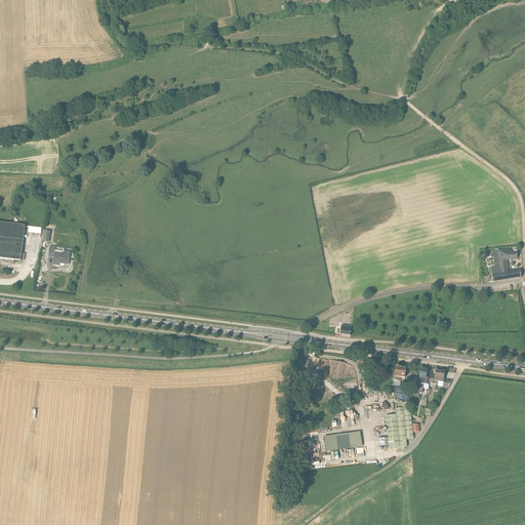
[(22,256),(26,226),(0,223),(0,258),(21,261),(22,256)]
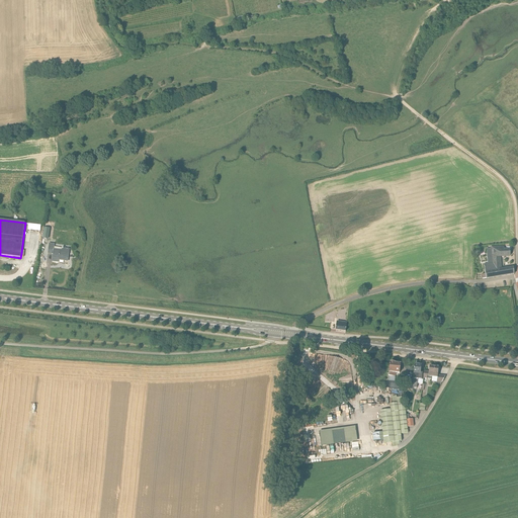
[(68,260),(69,249),(54,247),(55,244),(49,243),(48,253),(53,254),(53,261),(59,262),(60,259),(68,260)]
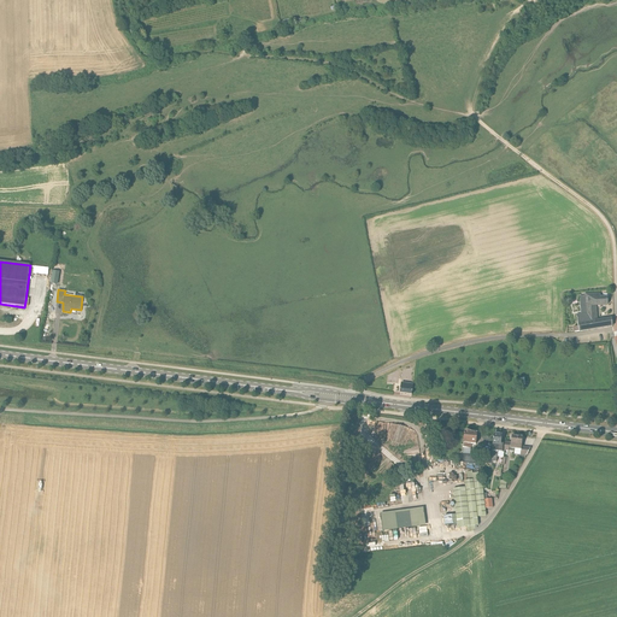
[(607,298),(606,298),(606,291),(600,292),(600,298),(599,293),(585,294),(585,297),(581,297),(581,313),(576,315),(579,327),(574,327),(575,331),(579,331),(580,331),(612,325),(611,319),(597,321),(597,319),(597,305),(601,305),(607,305),(607,298)]
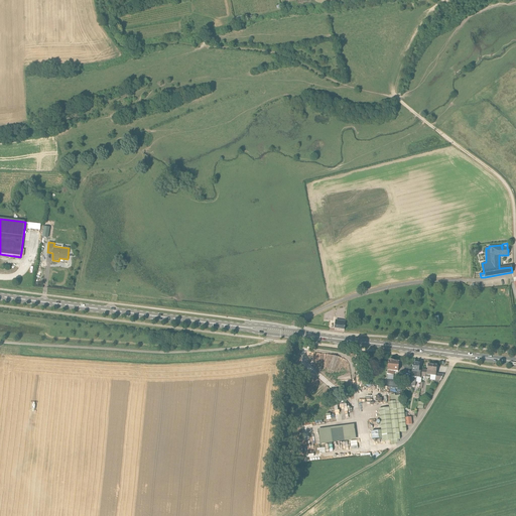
[(345,331),(346,321),(336,320),(335,329),(345,331)]
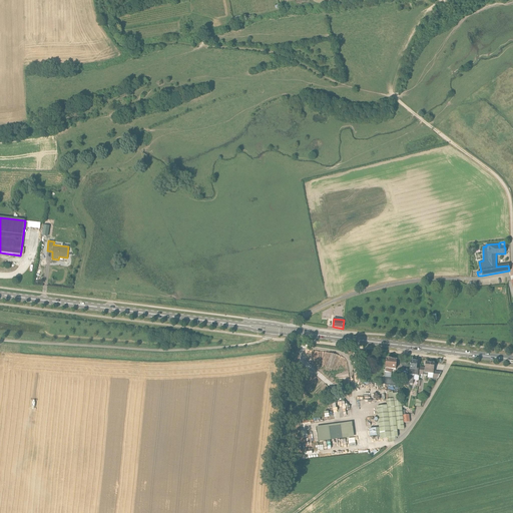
[(396,370),(396,366),(397,361),(391,360),(391,359),(387,359),(385,372),(391,373),(392,369),(396,370)]
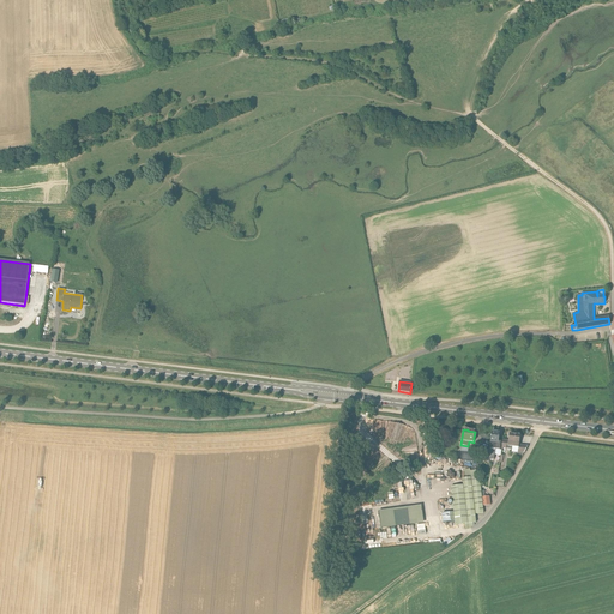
[(499,441),(499,433),(492,432),(491,438),(489,443),(488,455),(488,458),(491,459),(494,459),(495,450),(500,450),(501,443),(499,441)]
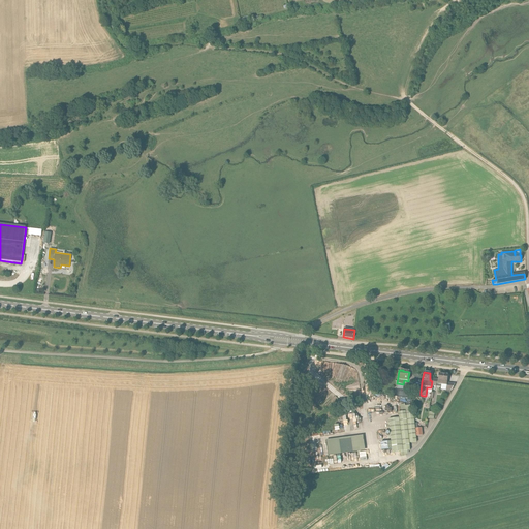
[(447,383),(447,380),(448,375),(438,374),(438,379),(433,379),(432,386),(441,387),(441,384),(446,385),(446,390),(452,391),(455,384),(447,383)]
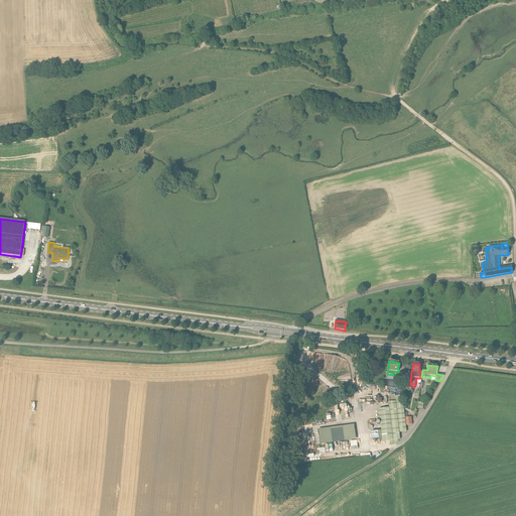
[(406,431),(406,425),(405,418),(403,400),(401,401),(400,395),(395,396),(395,394),(390,395),(391,402),(389,402),(389,408),(379,409),(381,430),(382,438),(382,441),(390,440),(391,444),(395,443),(397,442),(397,439),(400,439),(399,432),(406,431)]
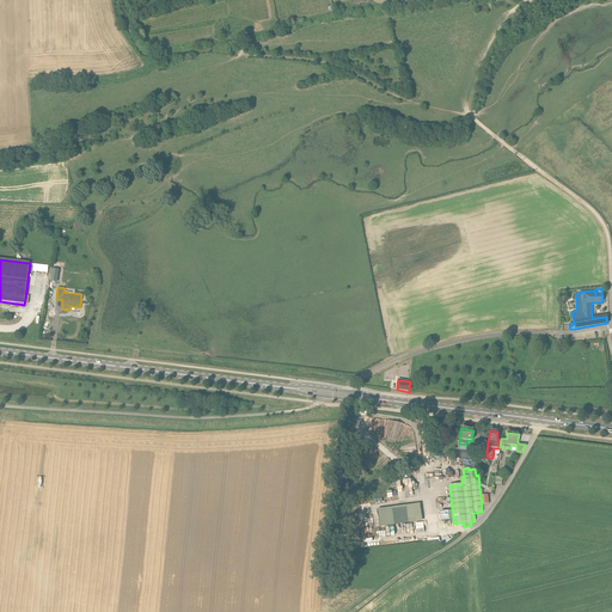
[(421,505),(378,509),(380,527),(423,521),(421,505)]
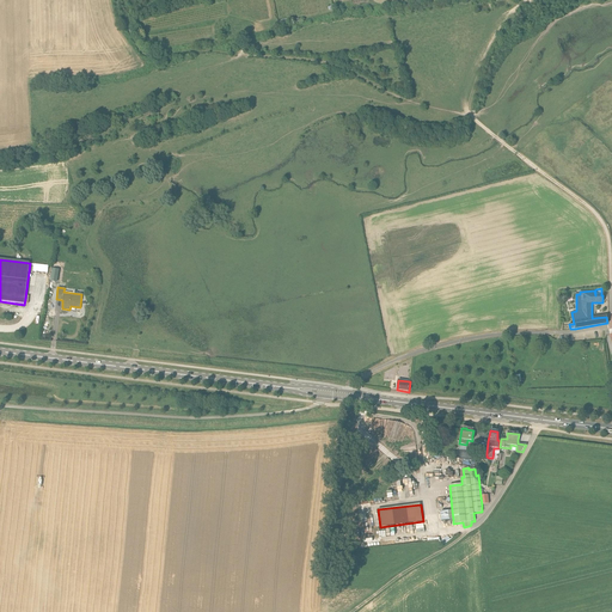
[(453,520),(452,510),(440,513),(441,521),(453,520)]
